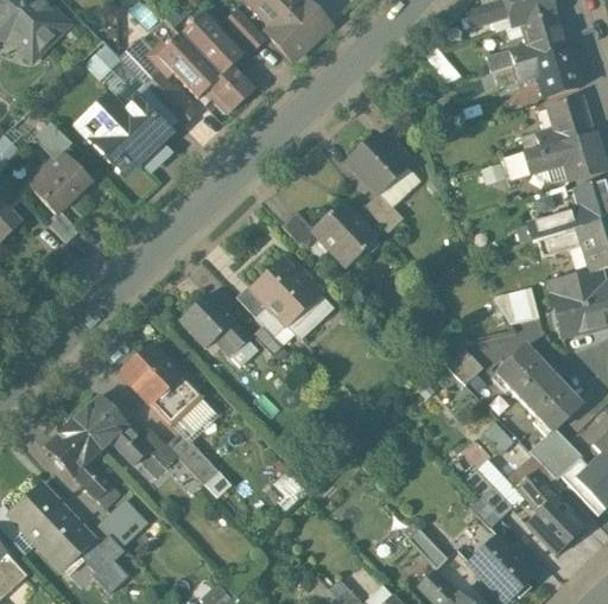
[(0,0),(0,37),(26,38),(40,51),(67,25),(40,0),(0,0)]
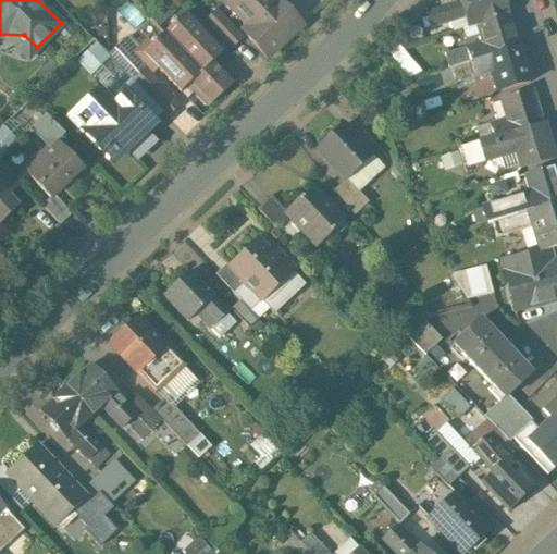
[(222,0),(246,25),(272,0),(222,0)]
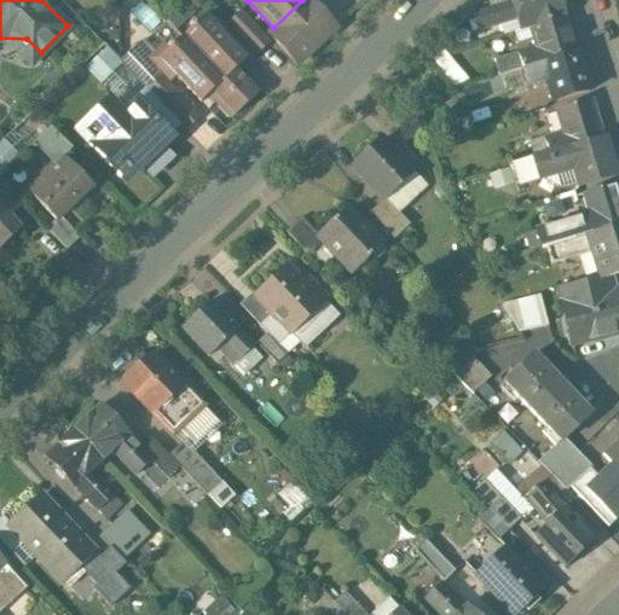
[(273,28),(268,34),(296,62),(298,62),(335,27),(310,0),(302,0),(273,28)]
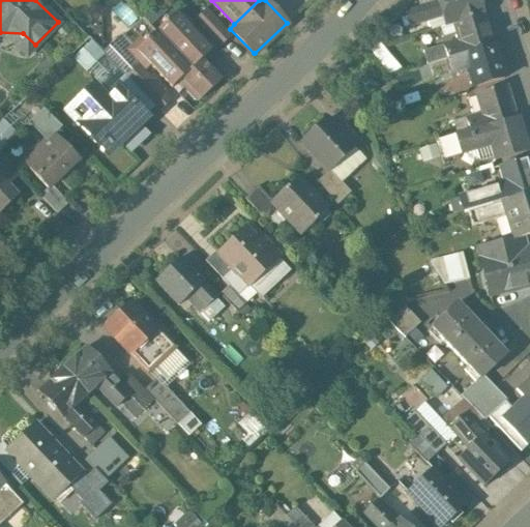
[(437,0),(438,2),(442,16),(444,24),(454,21),(482,11),(479,0),(437,0)]
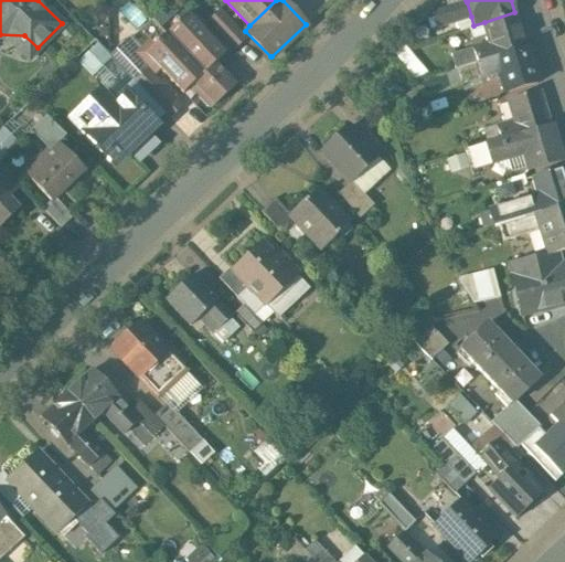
[(467,2),(444,10),(448,24),(471,17),(467,2)]
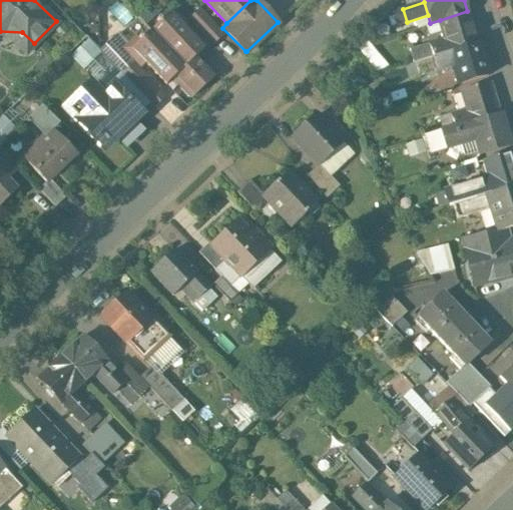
[(223,34),(198,8),(187,18),(212,44),(223,34)]
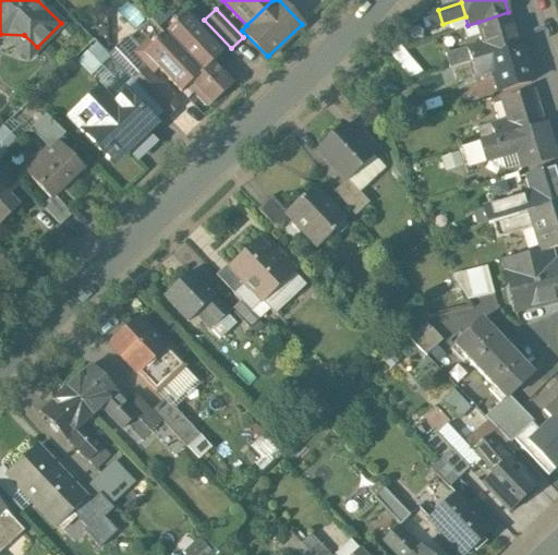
[(508,12),(478,22),(483,39),(488,56),(519,46),(508,12)]
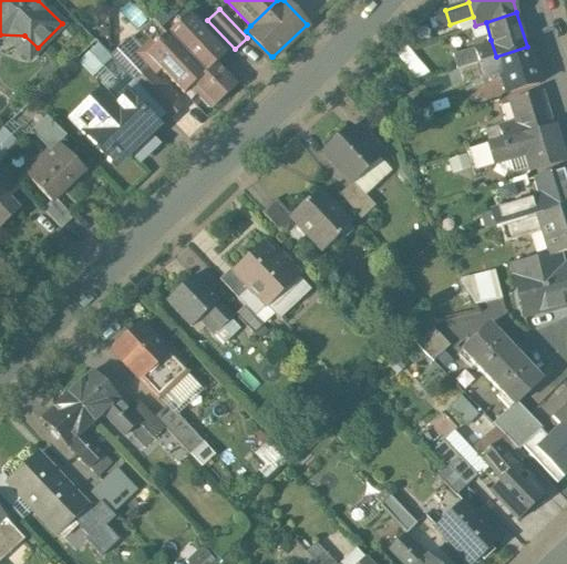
[(175,24),(157,41),(154,38),(152,40),(155,43),(145,52),(184,92),(191,85),(203,99),(206,95),(215,104),(236,84),(215,62),(225,53),(187,13),(177,22),(175,19),(173,21),(175,24)]
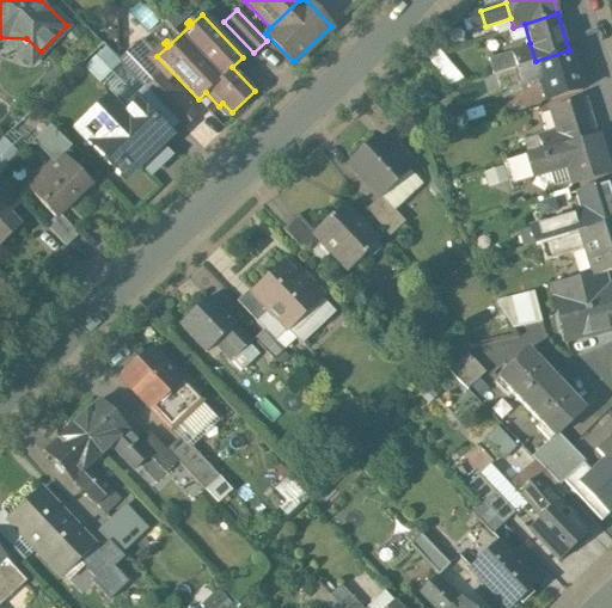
[(530,43),(512,49),(516,66),(536,61),(530,43)]
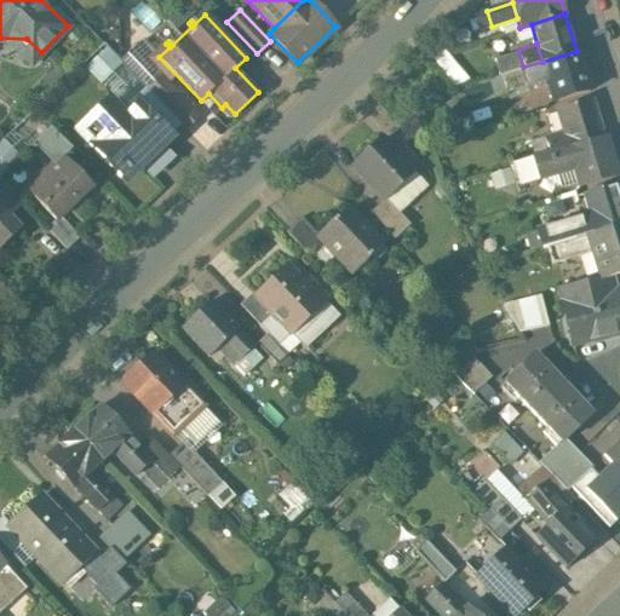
[(107,45),(95,57),(95,58),(89,64),(97,73),(98,74),(101,74),(103,74),(105,74),(107,73),(120,59),(107,45)]
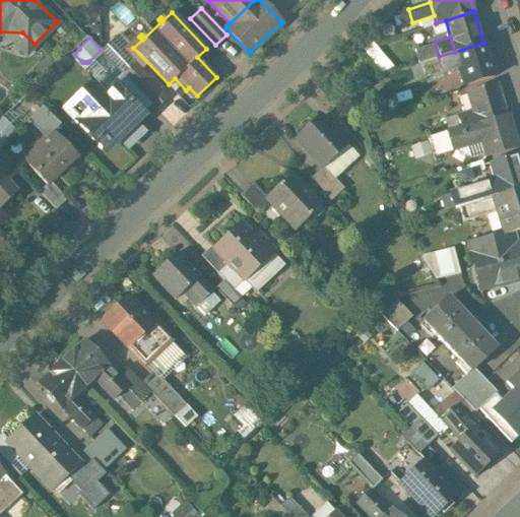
[(435,42),(426,44),(431,59),(439,56),(435,42)]
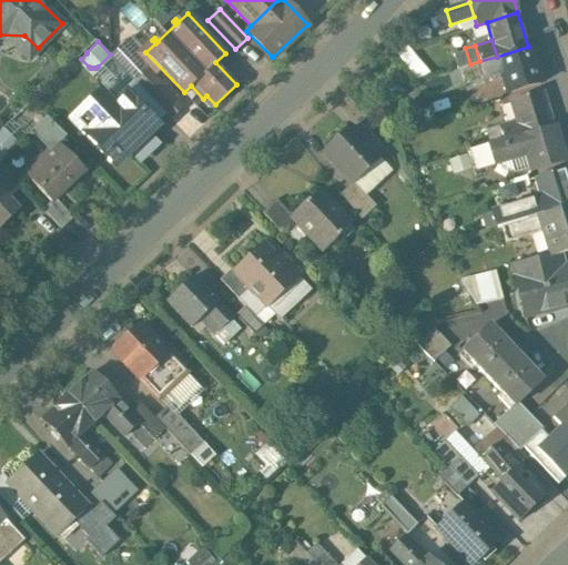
[(538,80),(528,47),(497,57),(501,70),(507,90),(538,80)]
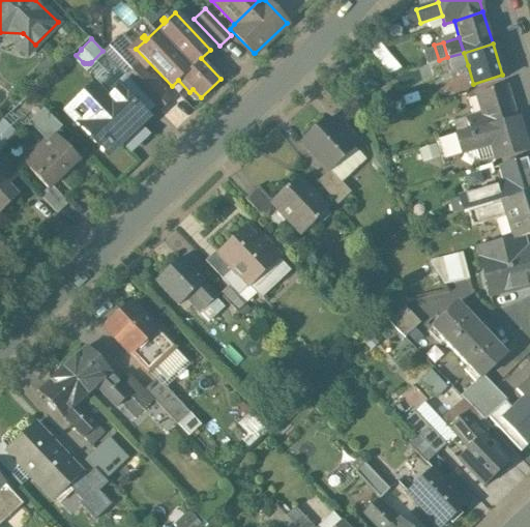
[(464,53),(447,57),(451,70),(468,65),(464,53)]
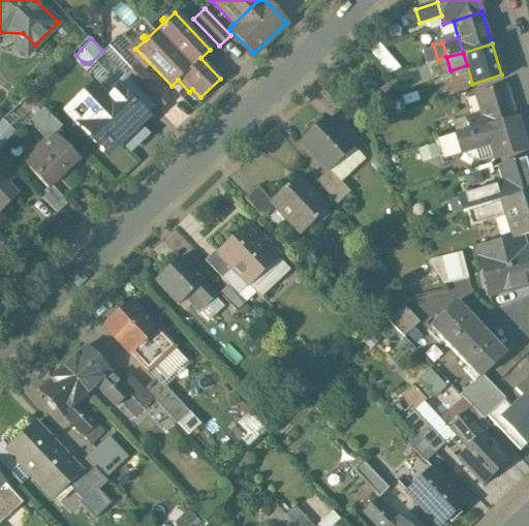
[(438,60),(416,66),(419,75),(434,71),(436,75),(450,70),(446,57),(438,60)]
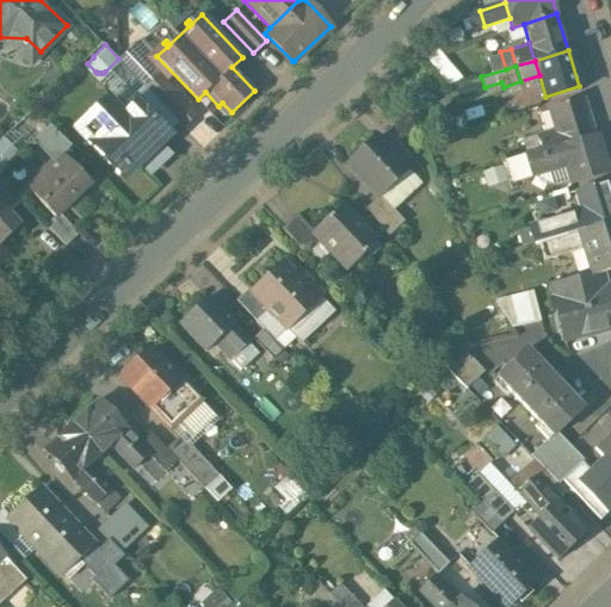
[(197,113),(158,73),(146,85),(184,127),(197,113)]
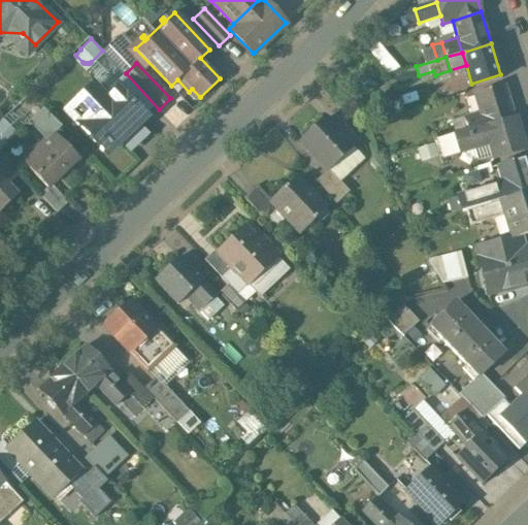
[(502,84),(474,92),(480,109),(484,124),(513,116),(502,84)]
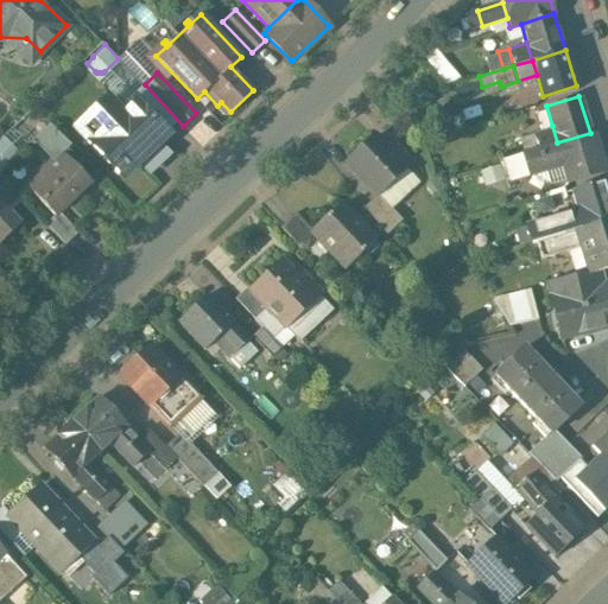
[(106,97),(75,127),(121,176),(138,159),(144,165),(156,153),(153,146),(168,132),(137,99),(121,113),(106,97)]
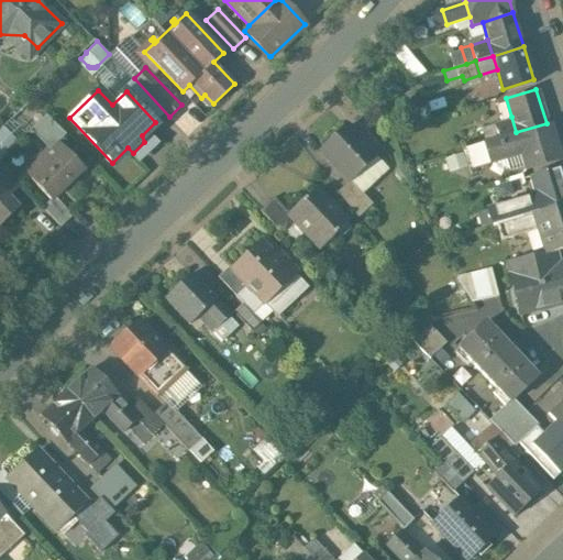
[(62,130),(46,114),(39,122),(53,138),(62,130)]
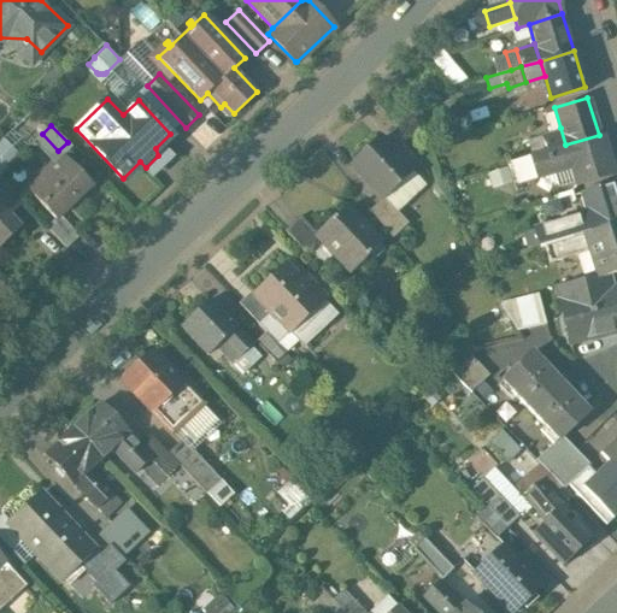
[(0,168),(30,146),(16,127),(0,137),(0,168)]
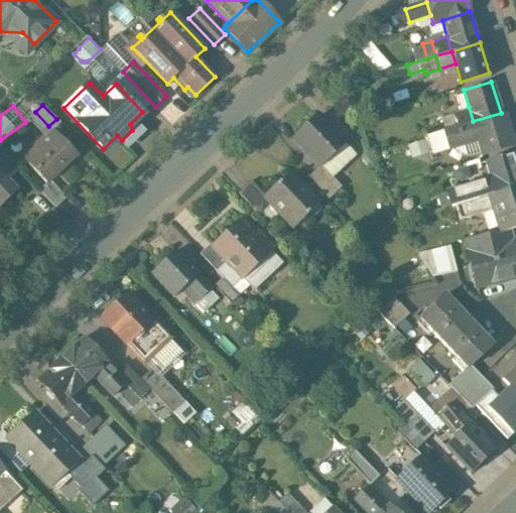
[(469,107),(453,112),(458,126),(473,121),(469,107)]
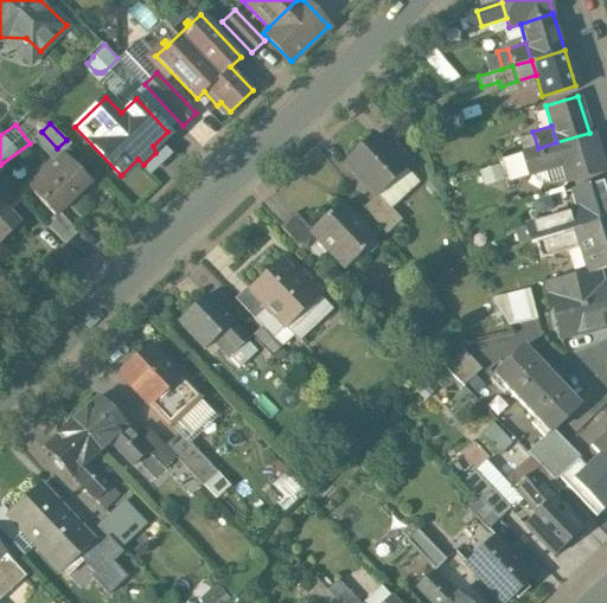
[(601,171),(589,133),(556,142),(562,162),(568,179),(567,180),(601,171)]
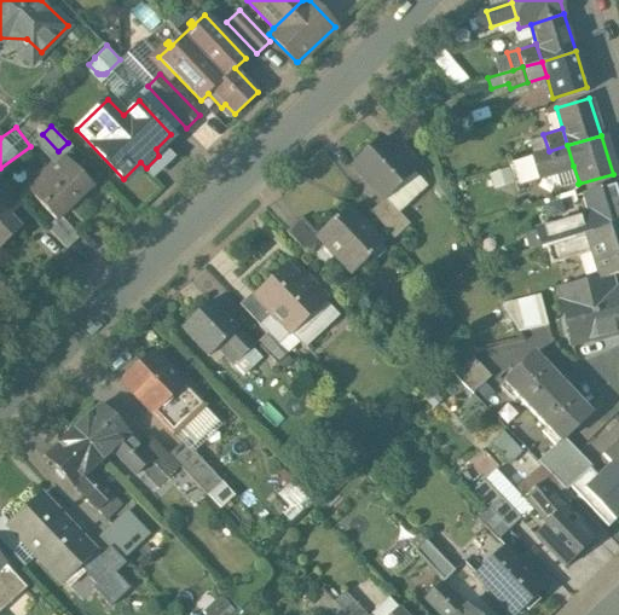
[(414,163),(398,148),(393,154),(380,139),(352,167),(383,199),(383,198),(410,173),(408,169),(414,163)]
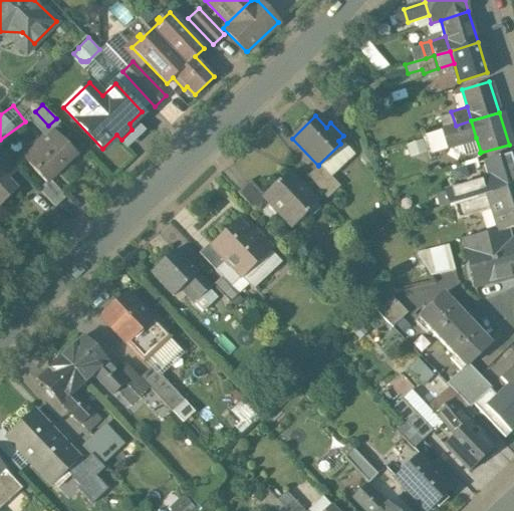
[(456,125),(427,135),(432,152),(476,138),(471,120),(456,125)]
